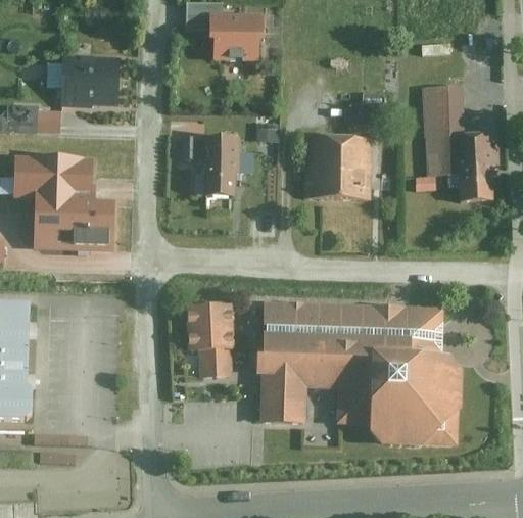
[(263,14),(209,13),(209,63),(262,63),(263,14)]
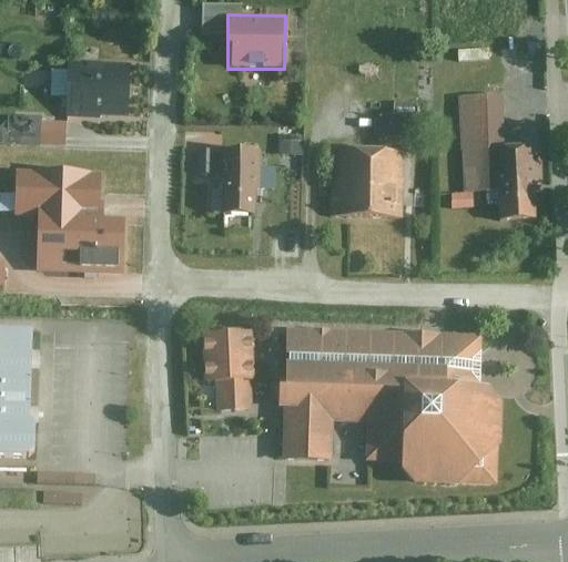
[(130,113),(132,59),(71,57),(69,111),(130,113)]
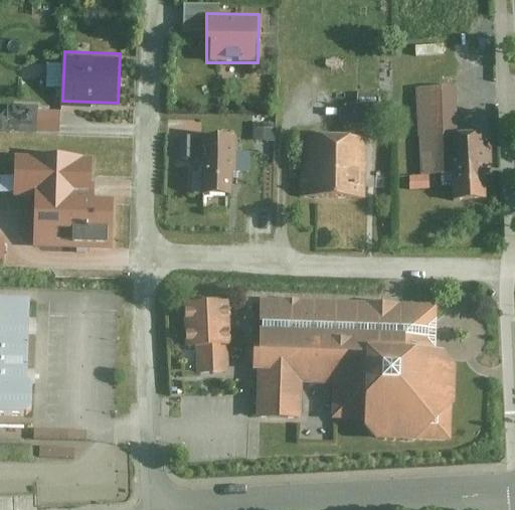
[(452,85),(415,87),(421,173),(452,171),(451,165),(443,165),(441,133),(455,133),(452,85)]
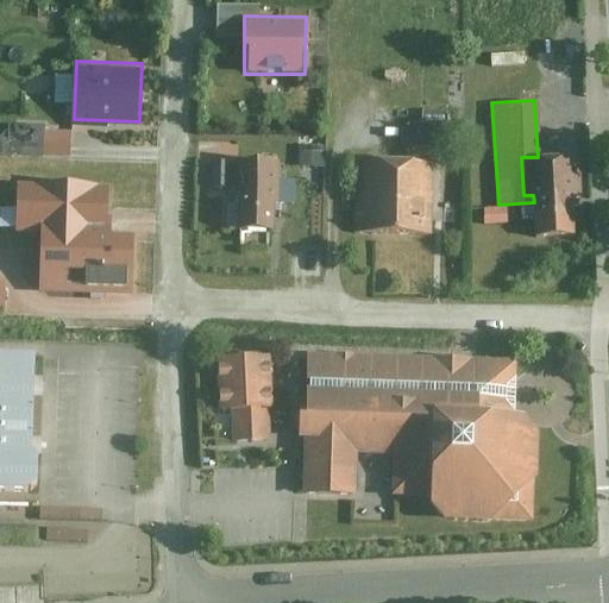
[(13,123),(13,150),(76,151),(76,124),(13,123)]
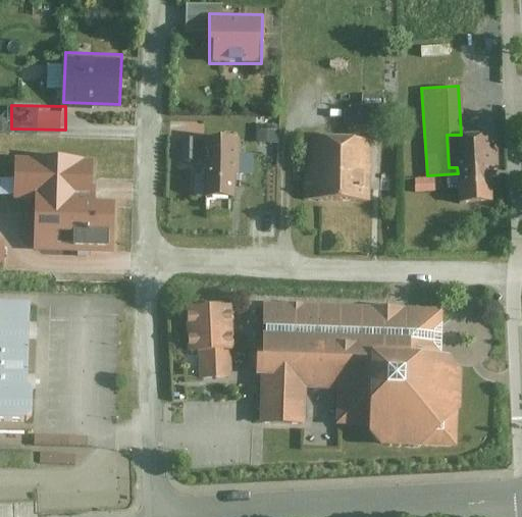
[(461,135),(447,135),(449,167),(457,167),(458,173),(459,200),(491,198),(489,165),(498,164),(496,132),(461,135)]
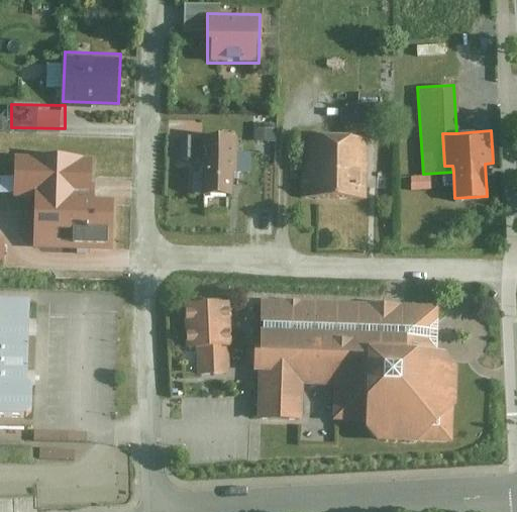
[(367,195),(369,134),(303,132),(302,193),(367,195)]
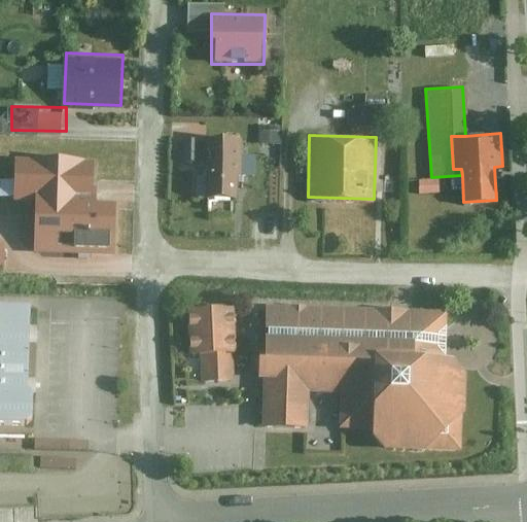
[(183,137),(183,159),(197,159),(197,163),(207,163),(206,196),(236,196),(237,174),(240,174),(241,138),(183,137)]
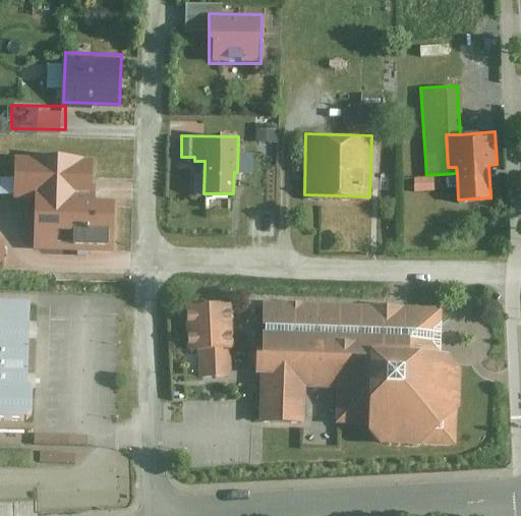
[(97,174),(41,171),(37,244),(117,248),(119,198),(96,197),(97,174)]
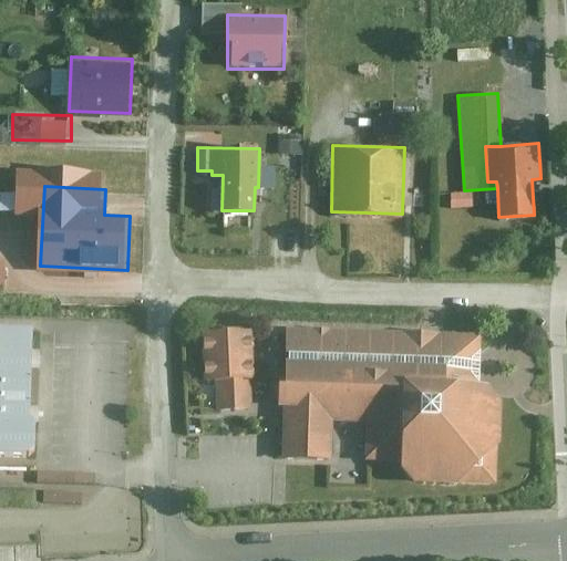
[(481,331),(285,322),(279,457),(331,457),(332,418),(366,419),(364,457),(400,458),(400,466),(413,480),(498,481),(503,398),(488,382),(478,382),(481,331)]
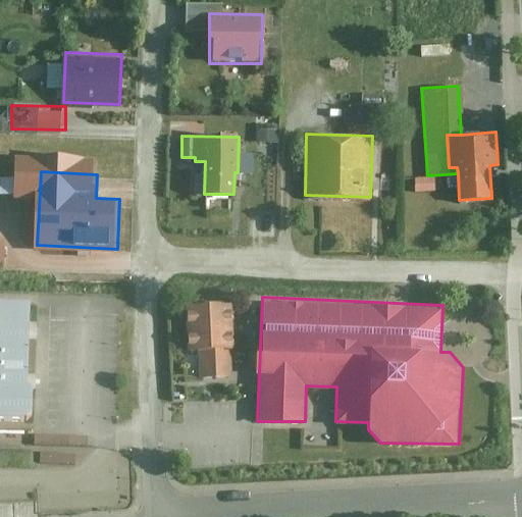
[(0,416),(30,418),(31,302),(0,301),(0,416)]
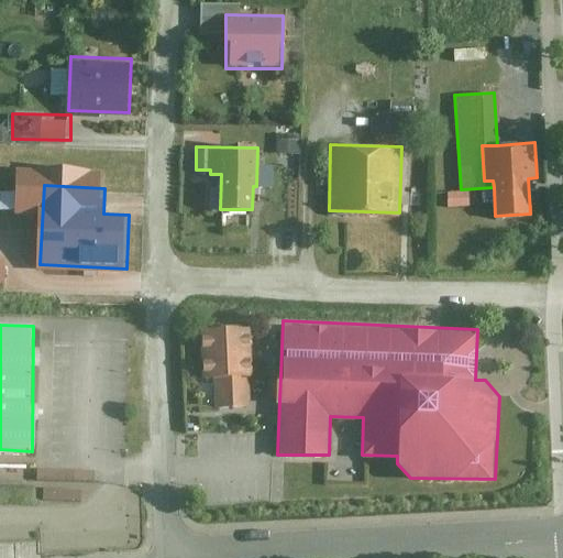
[(203,331),(205,375),(217,375),(246,374),(249,374),(246,329),(238,330),(238,326),(211,327),(212,331),(203,331)]
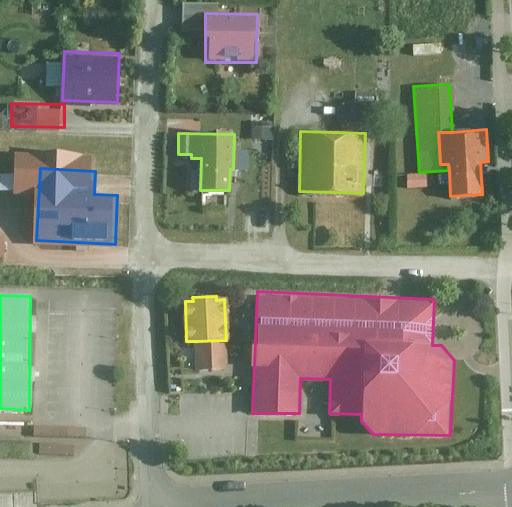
[(197,341),(198,367),(225,365),(224,340),(197,341)]
